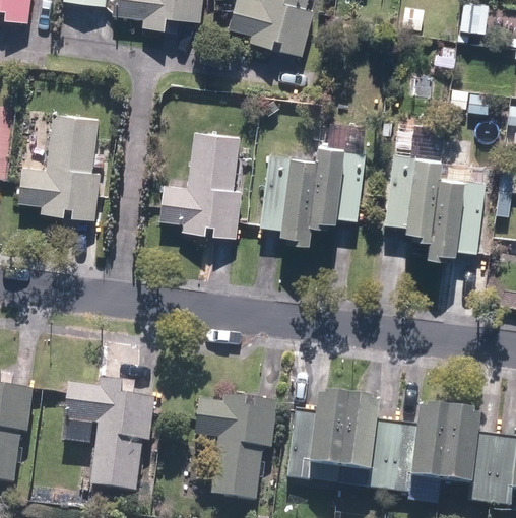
[(0,0),(0,13),(4,14),(3,20),(31,22),(33,0),(0,0)]
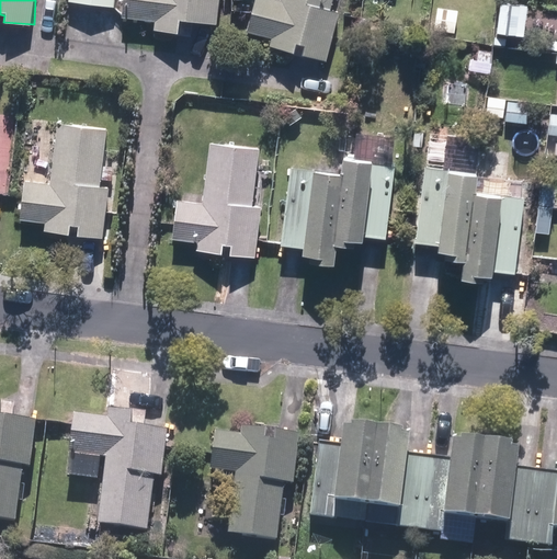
[(122,0),(121,20),(154,22),(154,34),(175,36),(177,21),(219,24),(220,0),(122,0)]
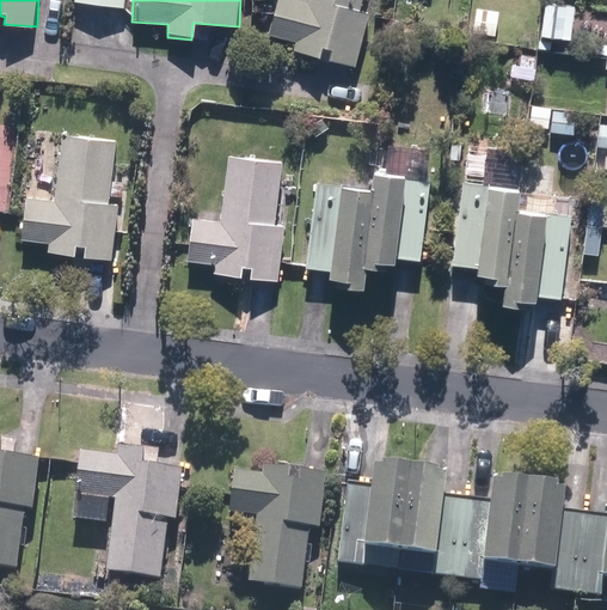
[(276,0),(268,34),(295,41),(292,53),(319,60),(322,50),(329,53),(326,61),(355,68),(369,12),(359,10),(361,0),(276,0)]
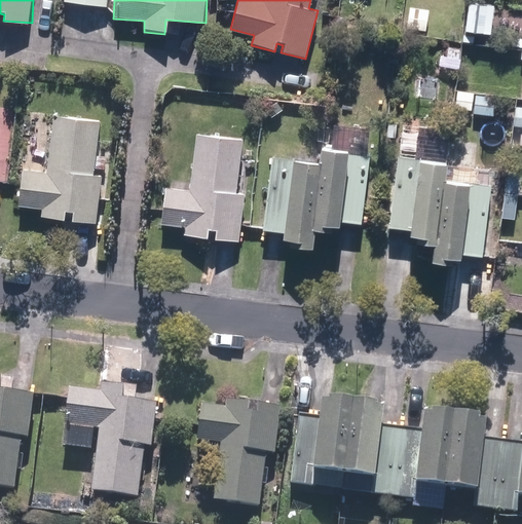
[(99,120),(52,119),(49,172),(21,171),(20,208),(42,209),(42,220),(64,220),(65,212),(72,212),(72,223),(98,224),(100,172),(98,172),(99,120)]
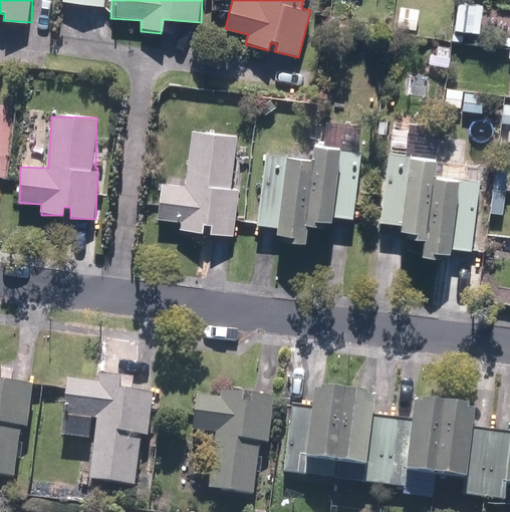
[(443,125),(409,121),(406,155),(387,153),(378,223),(397,225),(395,241),(418,243),(416,258),(448,262),(450,249),(475,251),(485,165),(439,159),(443,125)]
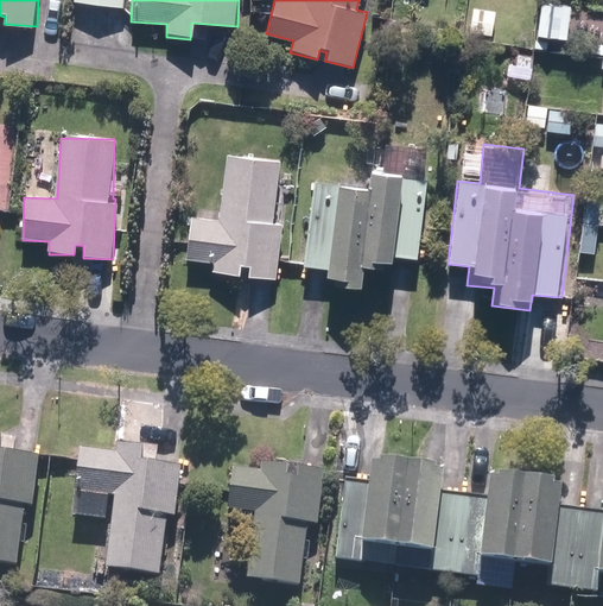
[(279,162),(224,158),(221,225),(190,223),(188,260),(213,262),(211,276),(239,277),(240,266),(247,266),(246,279),(279,282),(283,221),(275,221),(279,162)]
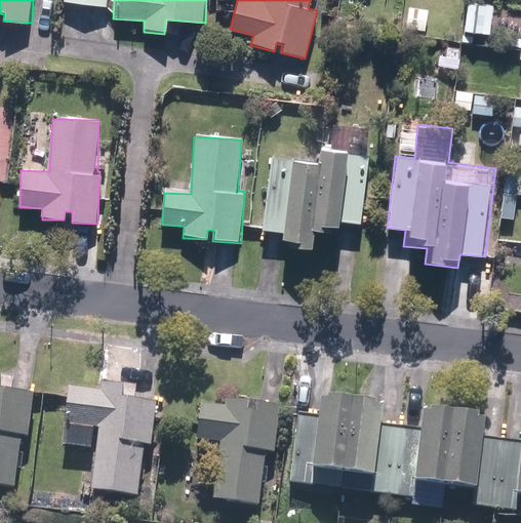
[(316,159),(287,158),(267,157),(263,229),(280,231),(280,242),(292,243),(292,248),(311,249),(312,230),(339,231),(339,220),(365,222),(369,149),(347,147),(346,155),(344,155),(317,153),(316,159)]
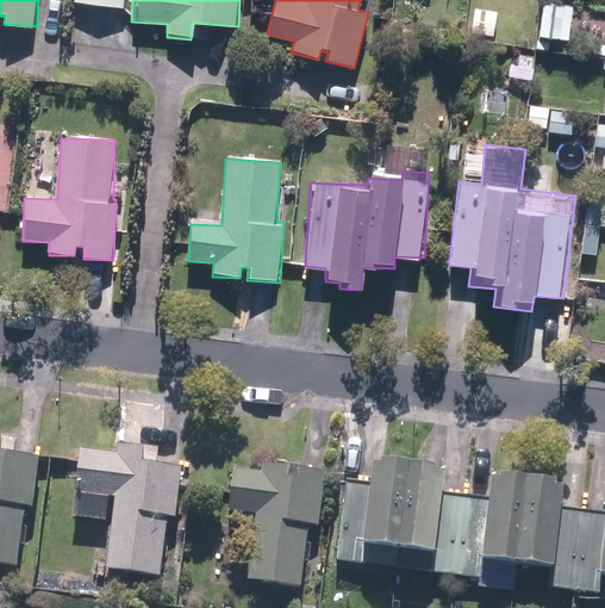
[(0,566),(18,569),(26,509),(35,510),(42,459),(17,456),(19,439),(0,435),(0,566)]
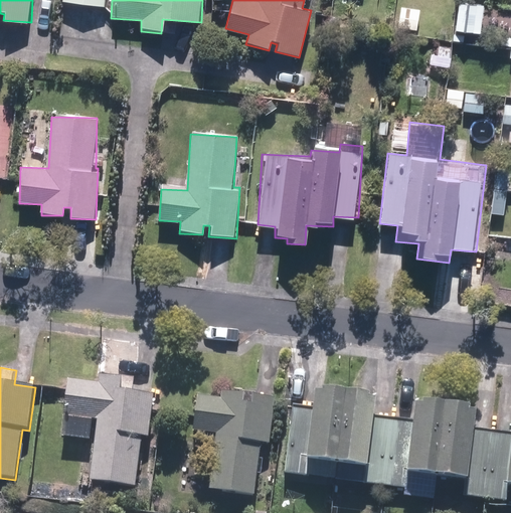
[(118,381),(67,378),(65,423),(93,425),(93,436),(90,485),(137,488),(140,441),(151,442),(153,394),(117,392),(118,381)]
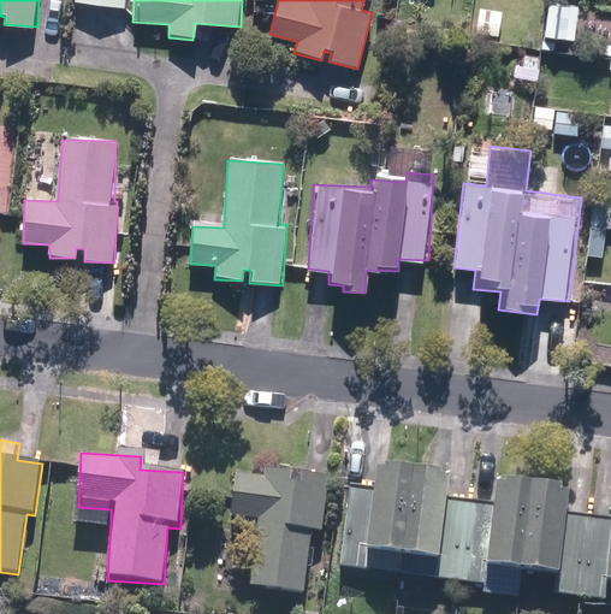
[(348,486),(337,570),(374,574),(377,559),(437,567),(434,582),(488,589),(491,574),(557,583),(556,597),(604,603),(606,588),(610,588),(610,511),(609,520),(567,515),(569,495),(493,485),(491,505),(444,499),(446,479),(374,471),(372,489),(348,486)]
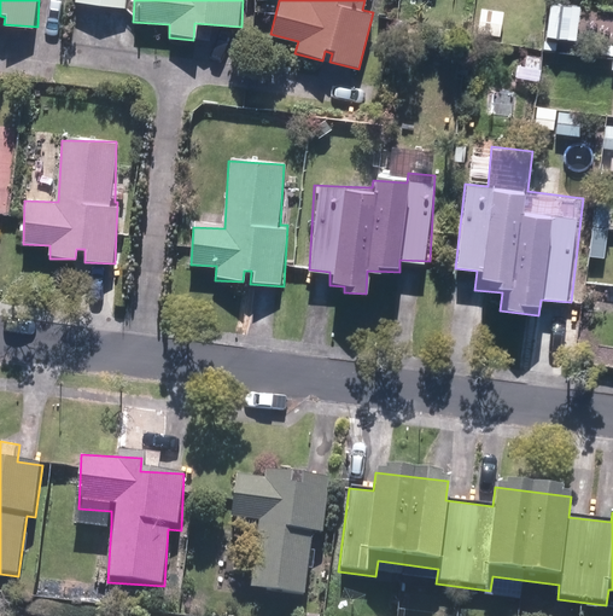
[(326,481),(232,476),(229,523),(257,524),(254,596),(309,598),(311,540),(323,540),(326,481)]
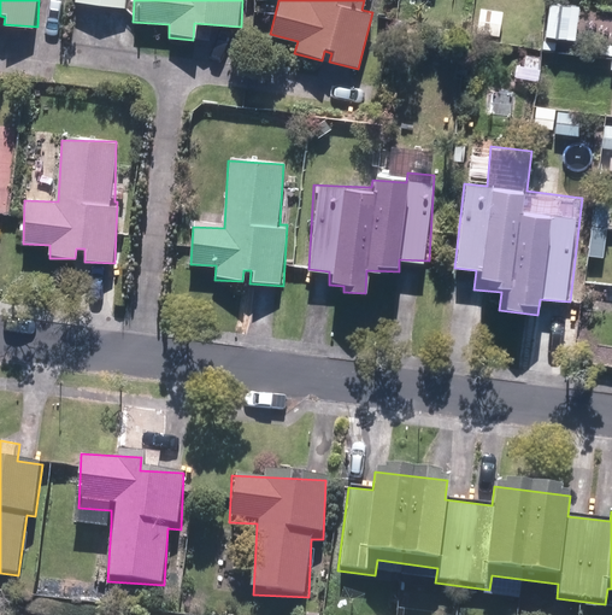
All buildings are outlined.
